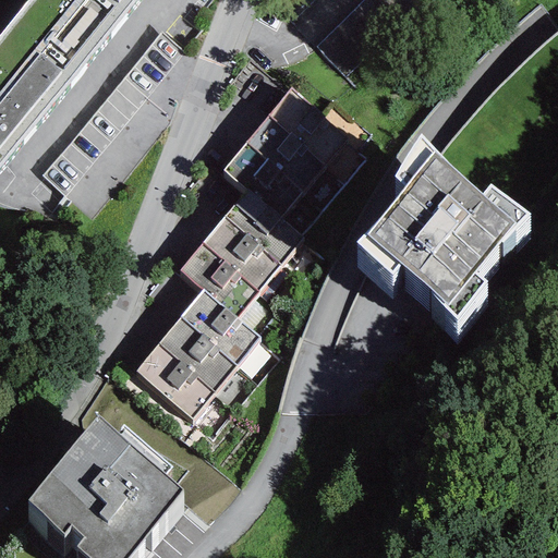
[(0,165),(134,0),(28,0),(0,35),(0,165)]
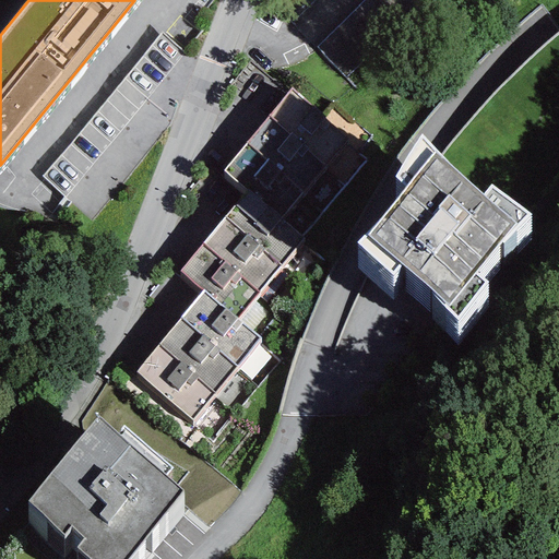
[(290,92),(269,116),(345,186),(367,162),(290,92)]
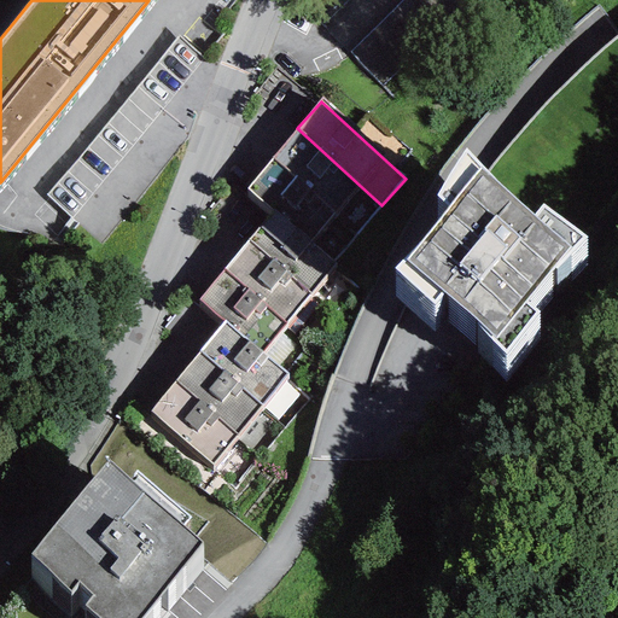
[(359,233),(382,205),(297,128),(272,159),(359,233)]
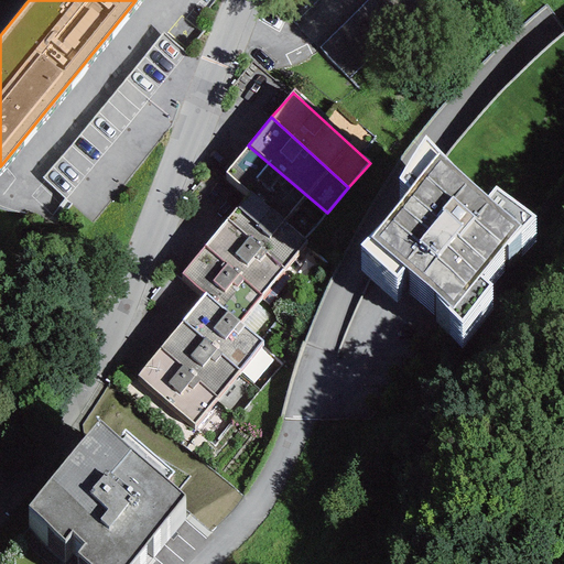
[(486,198),(424,137),(398,176),(410,186),(360,243),(396,277),(404,266),(441,296),(437,302),(461,323),(490,285),(478,277),(507,242),(509,246),(535,217),(495,187),(486,198)]
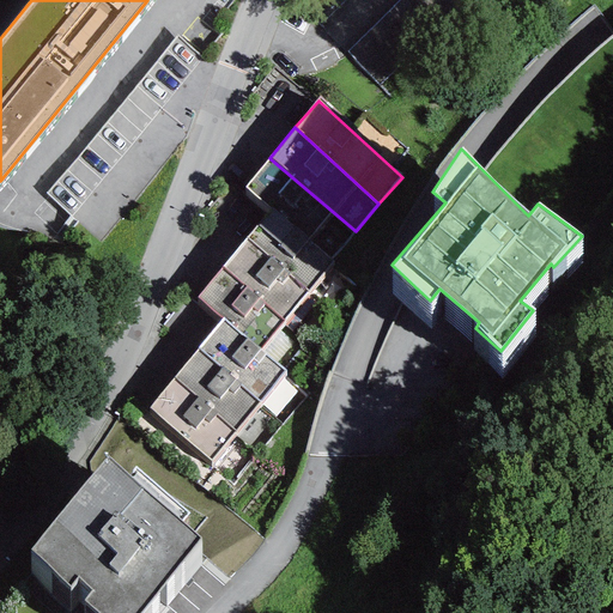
[(356,231),(269,158),(244,188),(269,208),(332,260),(356,231)]
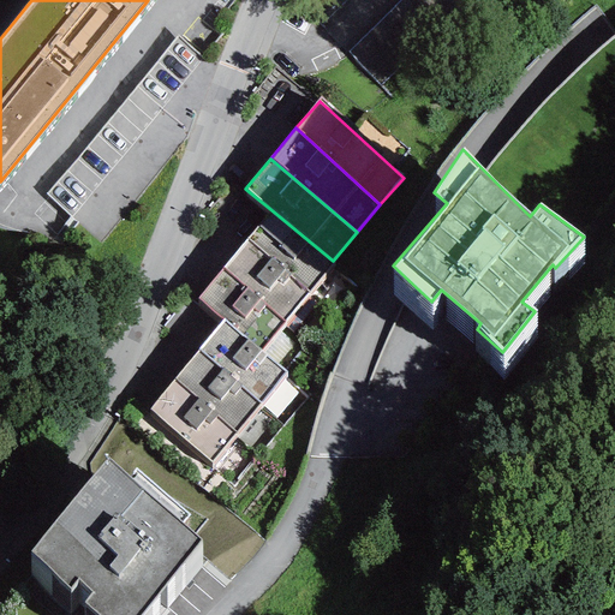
[(309,291),(333,261),(270,209),(246,237),(309,291)]
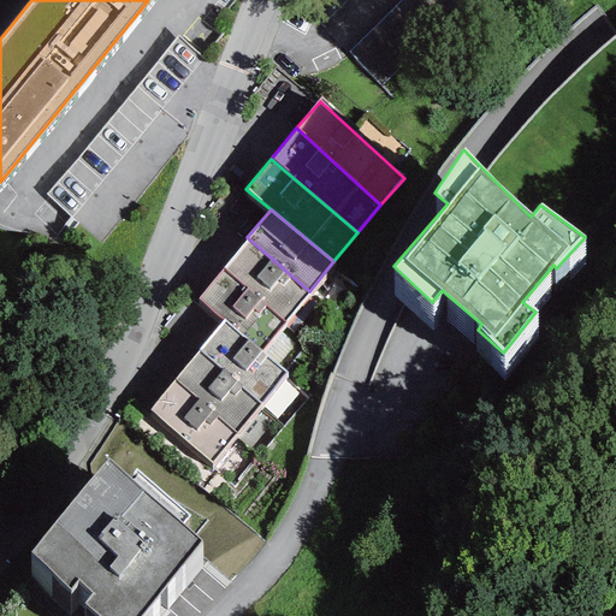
[(285,324),(309,291),(247,237),(223,267),(285,324)]
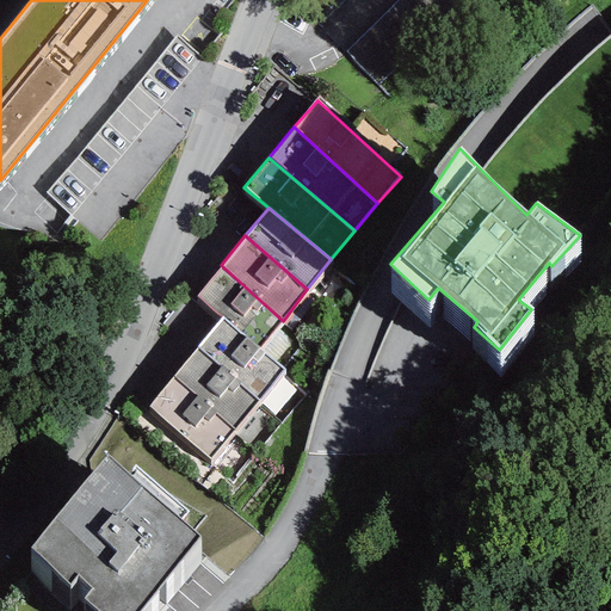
[(260,349),(283,321),(221,265),(196,296),(222,318),(260,349)]
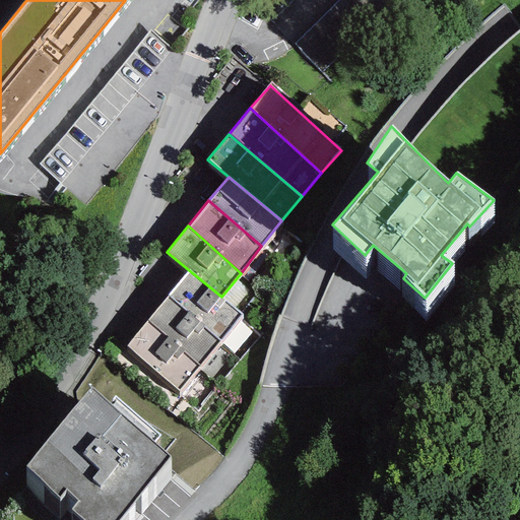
[(242,314),(221,297),(189,270),(168,295),(220,342),(242,314)]
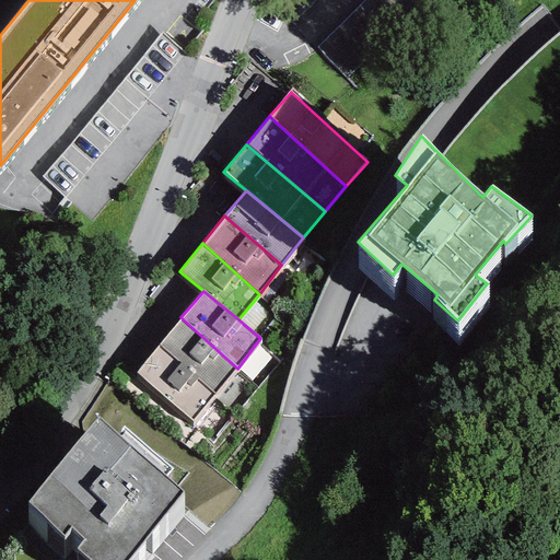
[(216,396),(237,369),(181,317),(158,346),(216,396)]
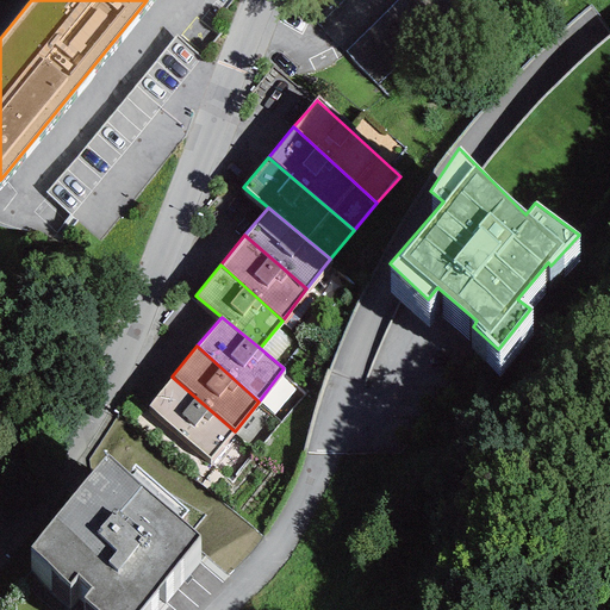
[(210,460),(235,431),(172,377),(148,405),(210,460)]
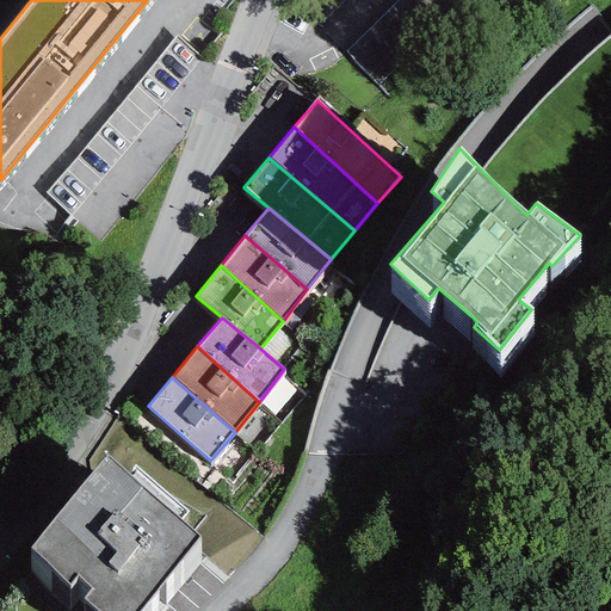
[(130,474),(107,455),(29,549),(71,584),(76,576),(91,588),(82,599),(96,610),(139,610),(199,537),(180,520),(187,512),(135,468),(130,474)]
